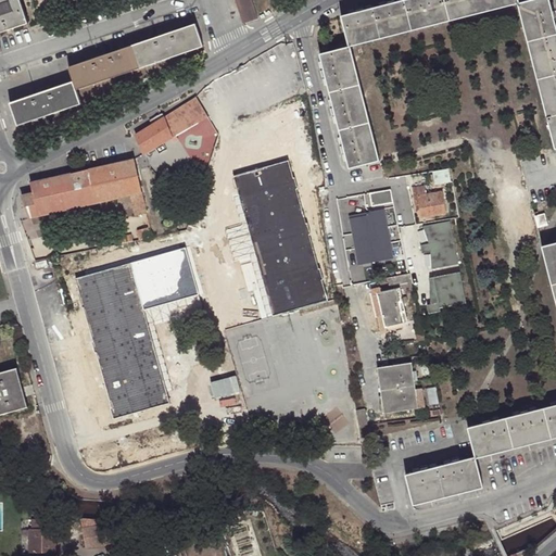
[(0,0),(0,32),(27,23),(20,0),(0,0)]
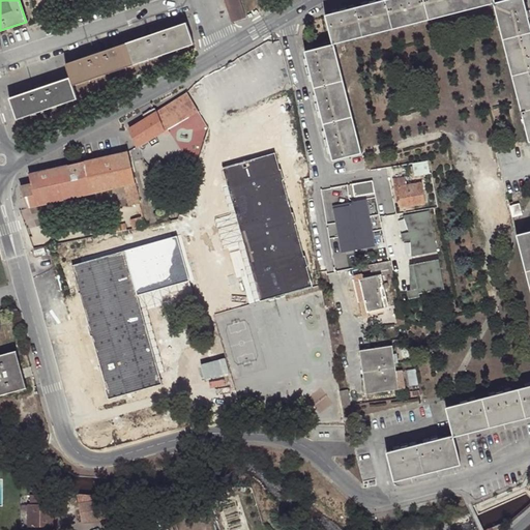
[(246,18),(240,0),(225,0),(233,23),(246,18)]
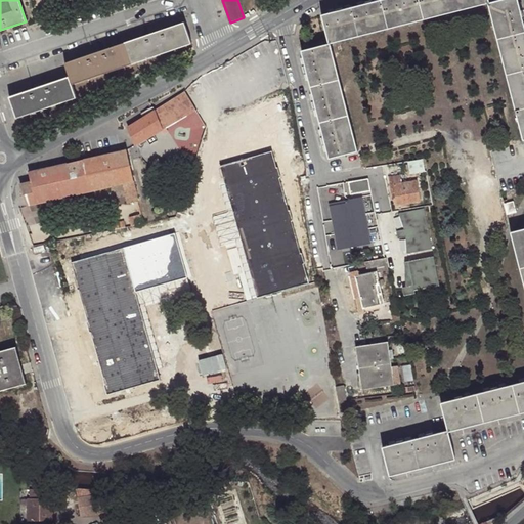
[(351,8),(358,37),(388,29),(381,0),(351,8)]
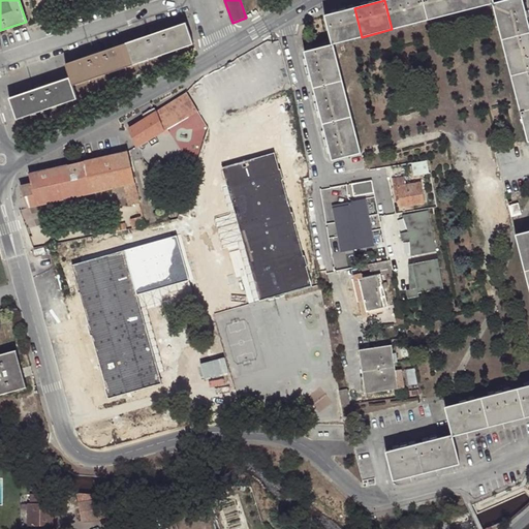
[(385,0),(384,0),(392,29),(429,20),(423,0),(385,0)]
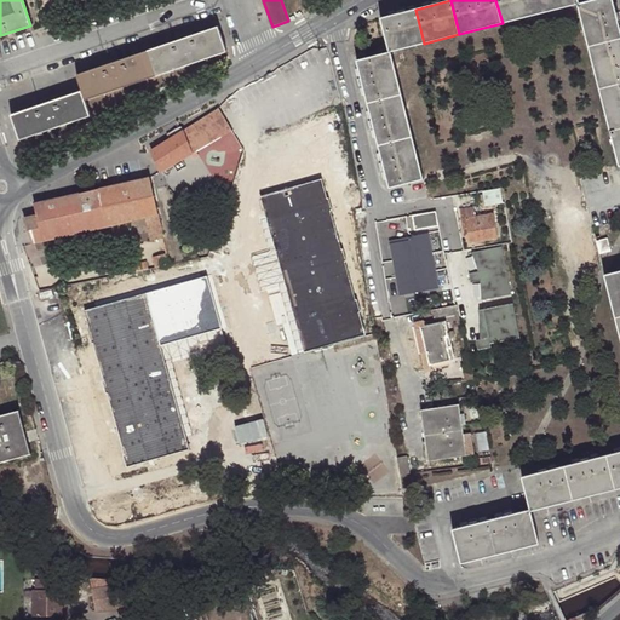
[(495,0),(503,23),(544,12),(540,0),(495,0)]
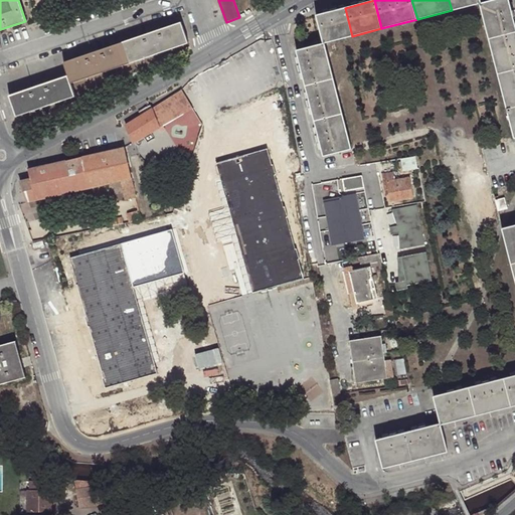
[(449,0),(452,10),(482,3),(481,0),(449,0)]
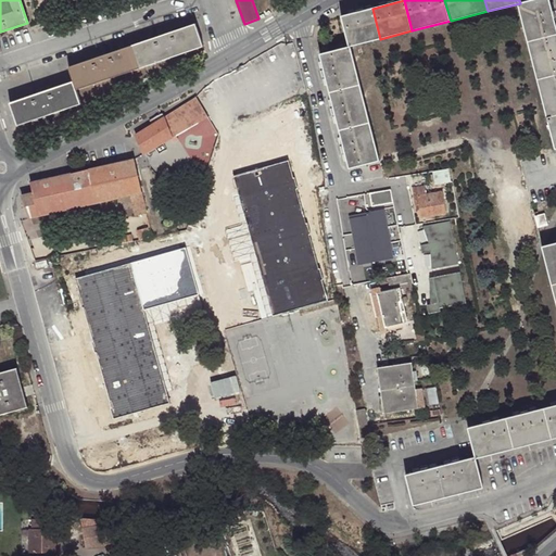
[(555,21),(551,0),(530,0),(520,3),(528,34),(555,26),(555,21)]
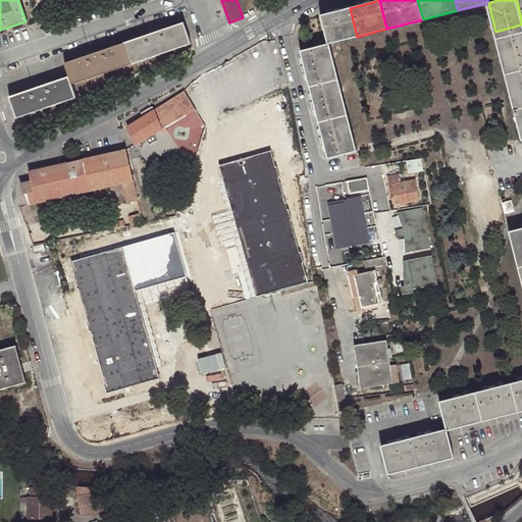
[(321,15),(328,44),(357,37),(350,8),(321,15)]
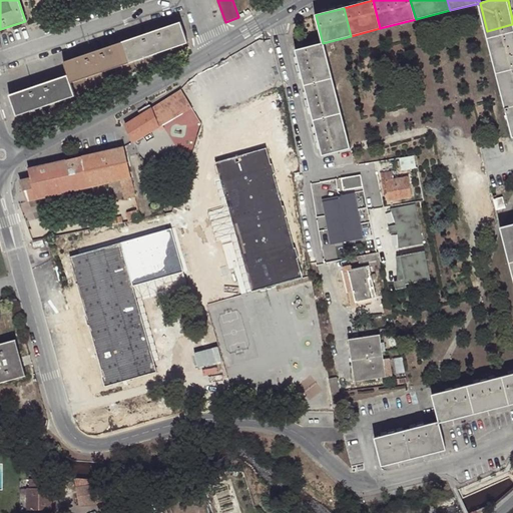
[(149,33),(124,41),(131,62),(187,43),(180,22),(149,33)]
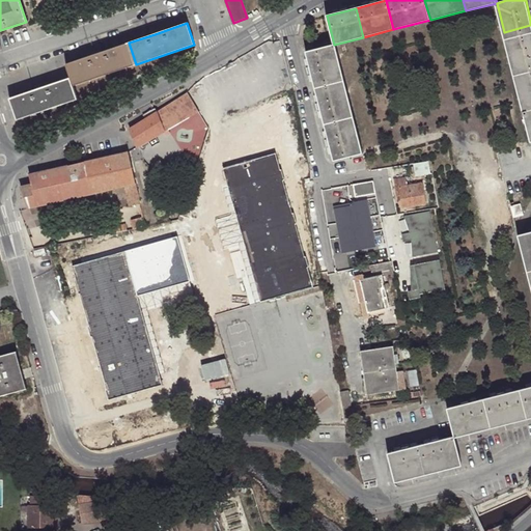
[(530,25),(504,32),(512,66),(530,61),(530,25)]
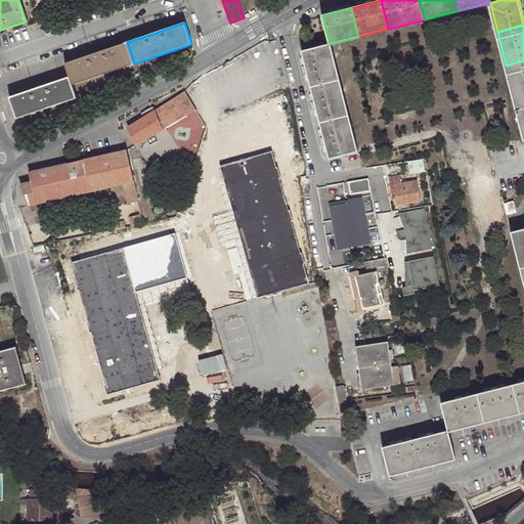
[(100,51),(66,63),(72,85),(134,63),(127,42),(100,51)]
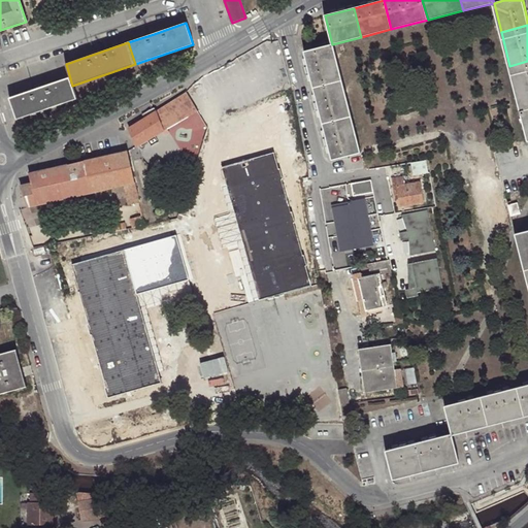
[(332,44),(304,52),(312,86),(341,78),(332,44)]
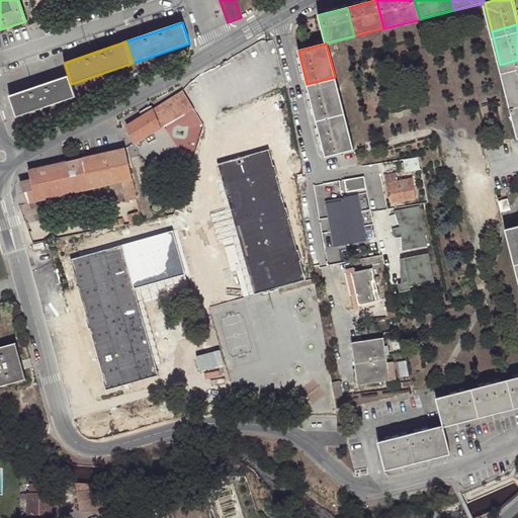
[(517,60),(500,65),(510,100),(517,97),(517,60)]
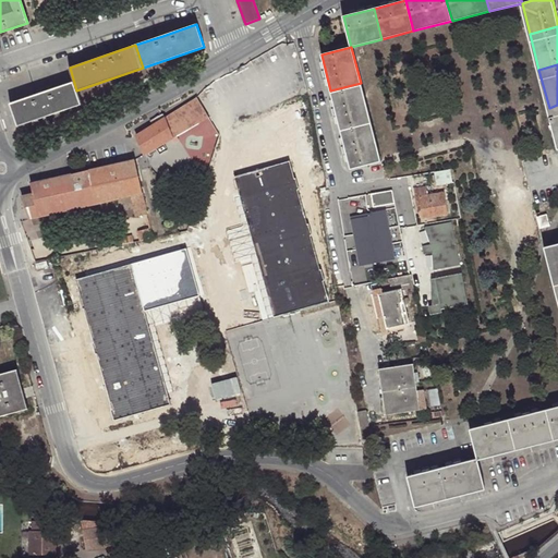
[(32,96),(10,104),(17,126),(81,105),(76,91),(73,82),(32,96)]
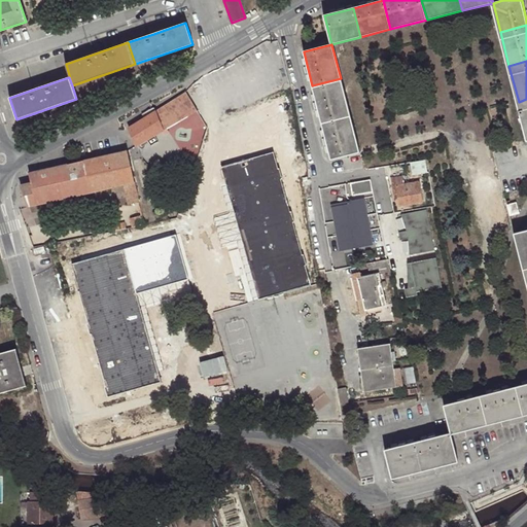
[(341,78),(312,85),(321,121),(350,114),(341,78)]
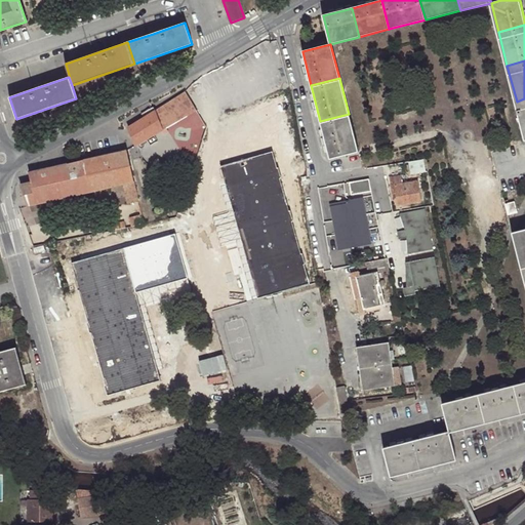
[(196,110),(186,92),(154,111),(153,108),(143,113),(145,117),(128,127),(136,147),(165,129),(196,110)]
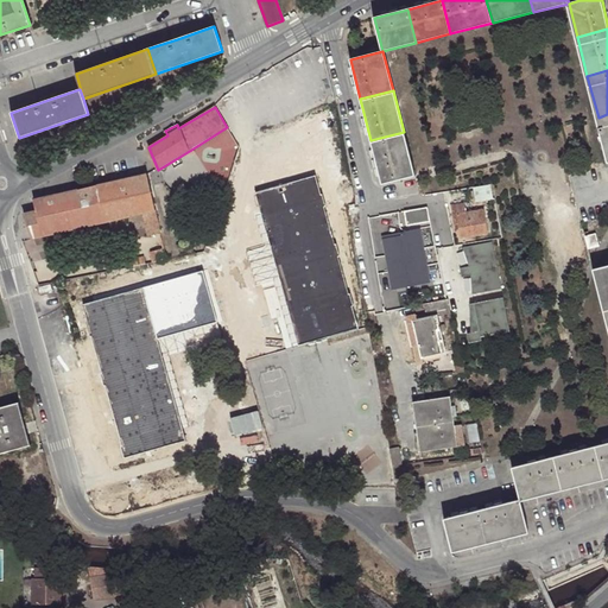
[(371,140),(382,183),(415,175),(404,132),(371,140)]
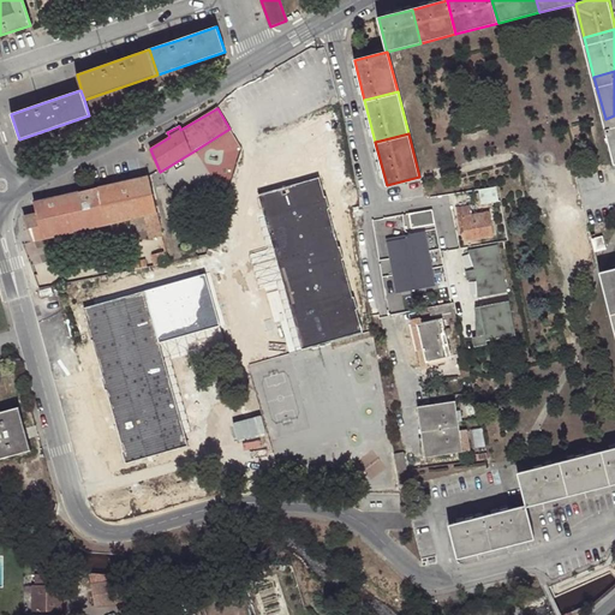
[(149,177),(35,202),(36,214),(24,216),(33,242),(144,216),(149,240),(162,237),(149,177)]
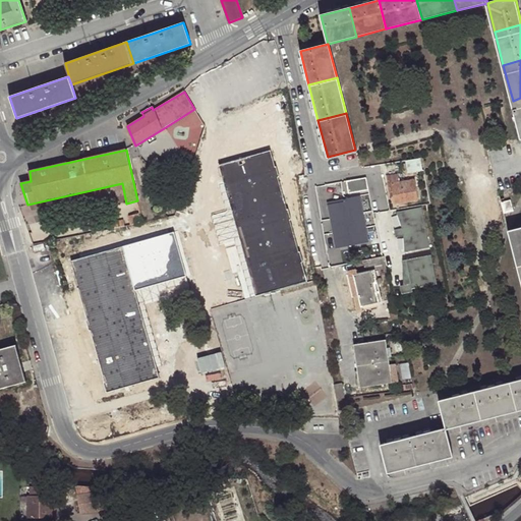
[(419,159),(405,161),(407,173),(421,171),(419,159)]
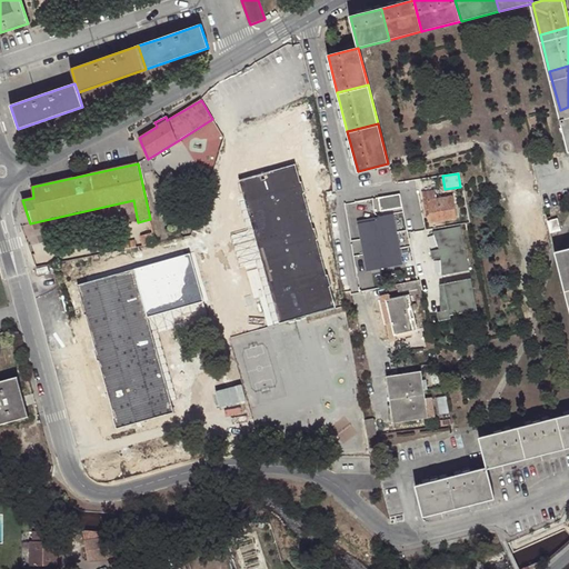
[(422,192),(426,211),(429,210),(430,216),(431,223),(457,219),(452,196),(436,198),(435,191),(422,192)]
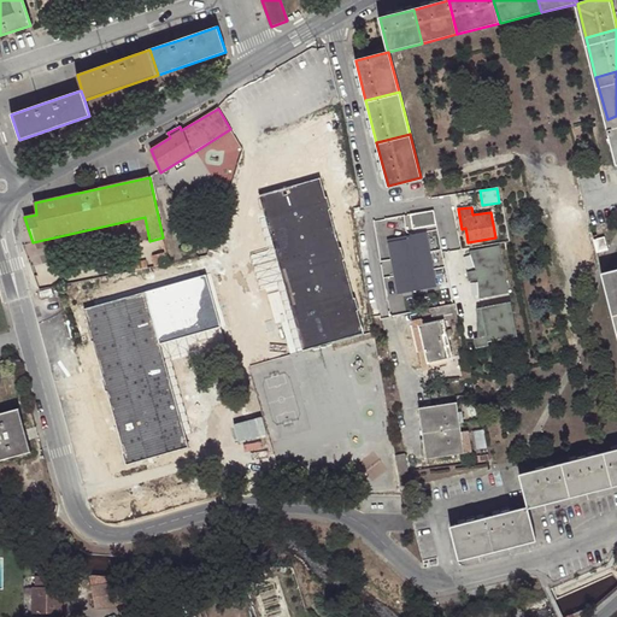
[(436,225),(433,211),(410,215),(413,230),(436,225)]
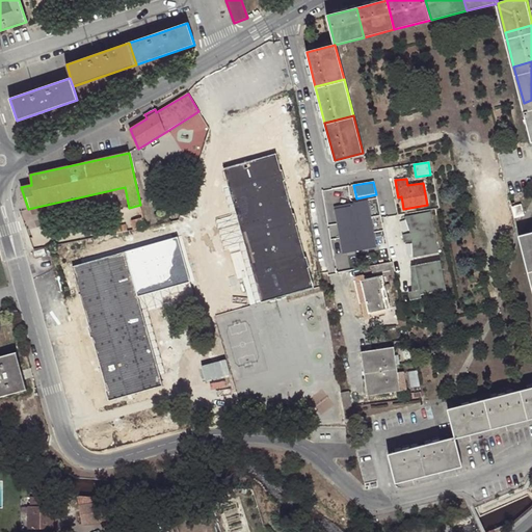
[(375,241),(368,201),(356,203),(356,206),(351,206),(349,195),(335,198),(341,238),(364,235),(366,243),(375,241)]
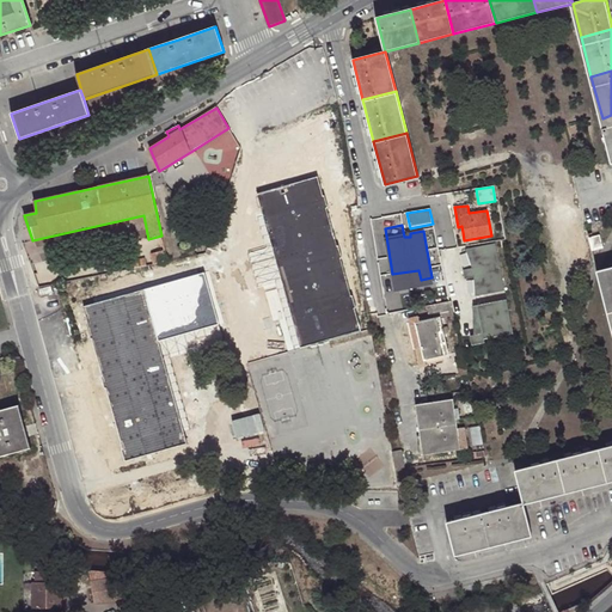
[(604,249),(600,237),(589,238),(593,251),(604,249)]
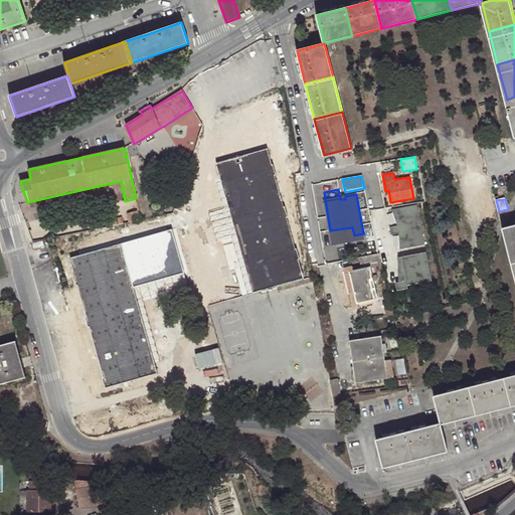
[(416,204),(386,210),(393,248),(423,242),(416,204)]
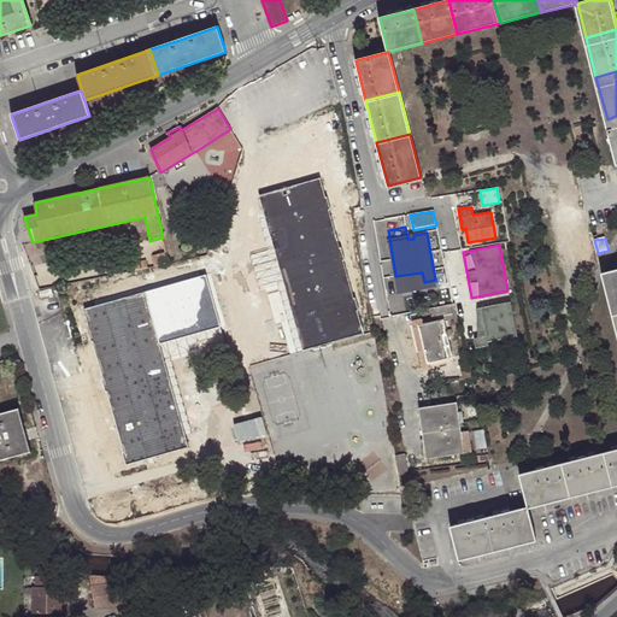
[(164,253),(152,257),(154,266),(166,264),(164,253)]
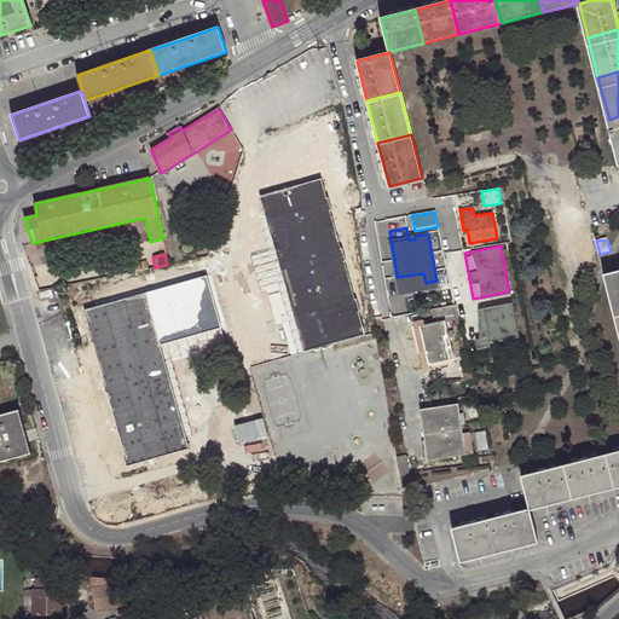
[(618,313),(618,268),(605,272),(615,316),(618,313)]
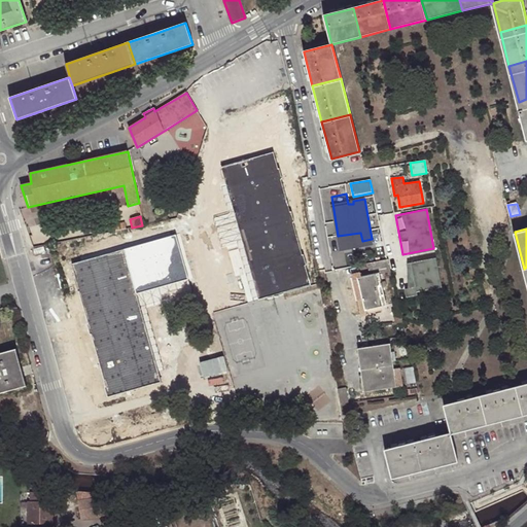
[(98,272),(102,286),(108,310),(189,287),(179,250),(98,272)]
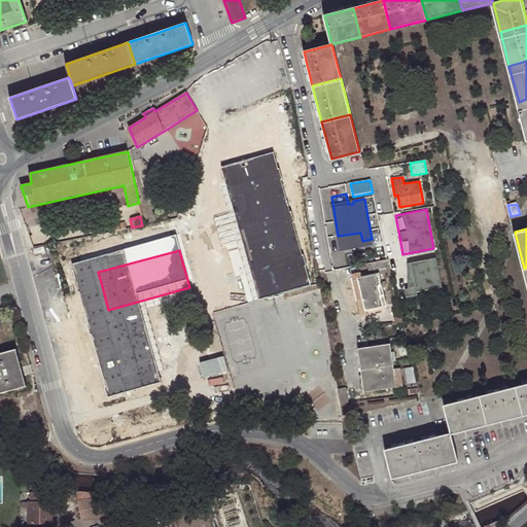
[(435,256),(406,261),(408,287),(405,287),(407,296),(417,294),(416,291),(442,286),(435,256)]
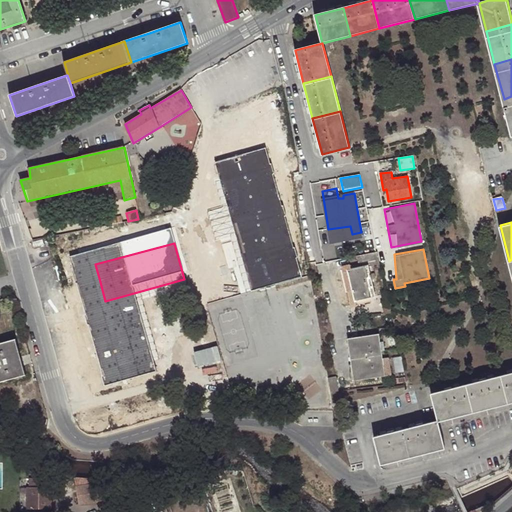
[(368,267),(380,264),(377,252),(357,256),(360,268),(350,271),(354,290),(348,291),(352,307),(359,305),(357,300),(374,295),(368,267)]
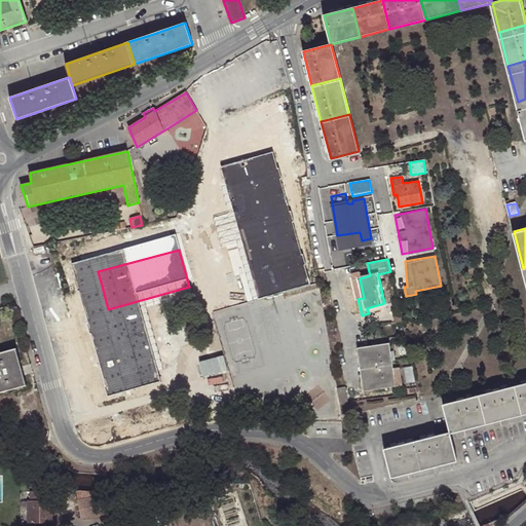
[(352,274),(358,299),(364,298),(360,278),(359,273),(352,274)]
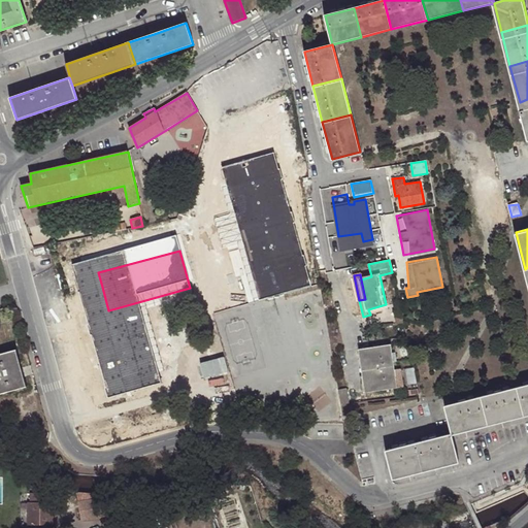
[(95,289),(104,326),(117,371),(124,369),(108,310),(102,287),(95,289)]
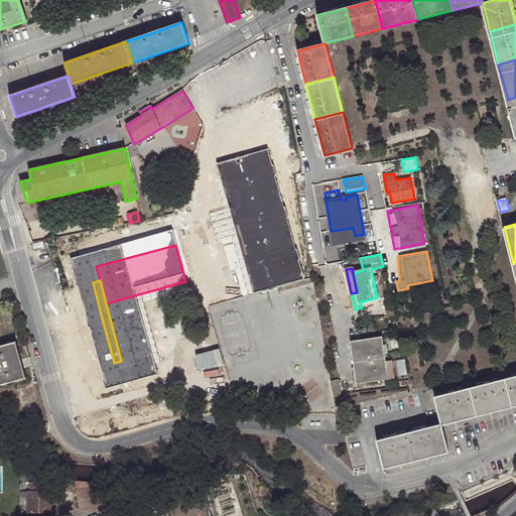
[(76,326),(95,396),(121,389),(120,385),(118,379),(114,363),(102,318),(76,326)]
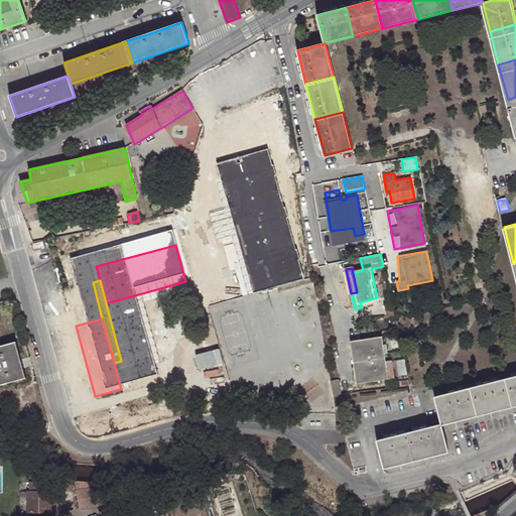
[(388,378),(382,337),(351,341),(357,382),(388,378)]
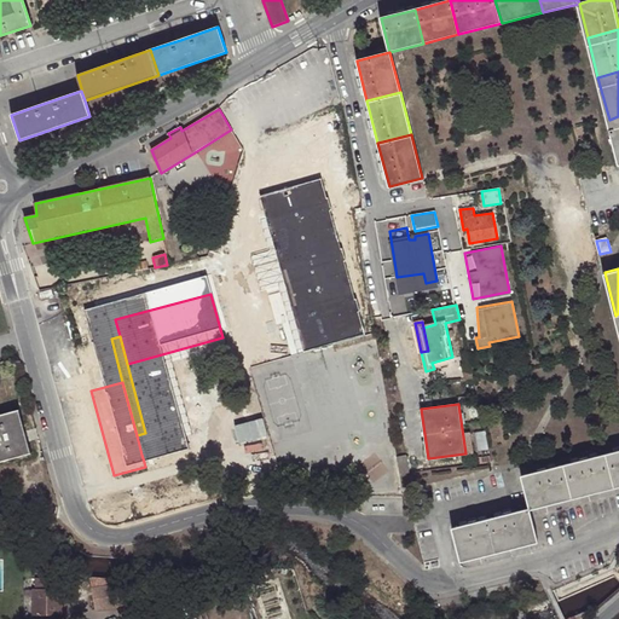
[(0,461),(30,453),(19,411),(0,415),(0,461)]
